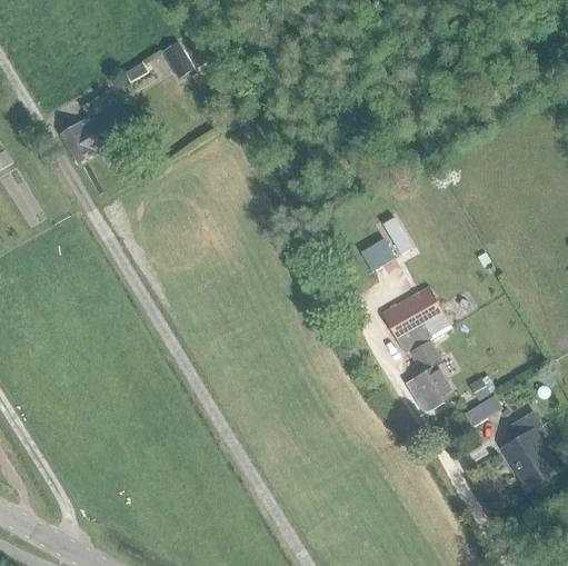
[(141,60),(123,71),(129,81),(148,71),(141,60)]
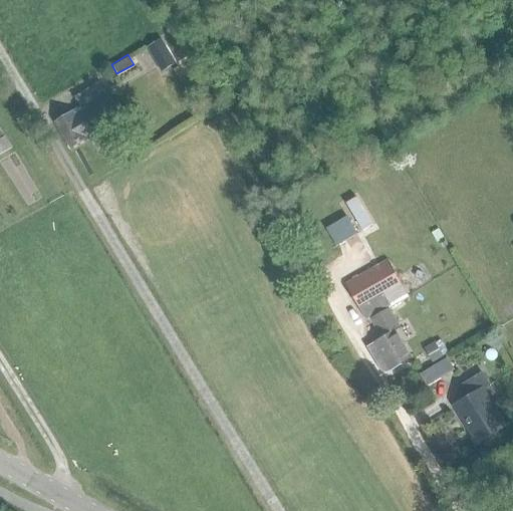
[(52,120),(68,146),(117,116),(104,93),(97,97),(89,85),(71,96),(77,106),(52,120)]
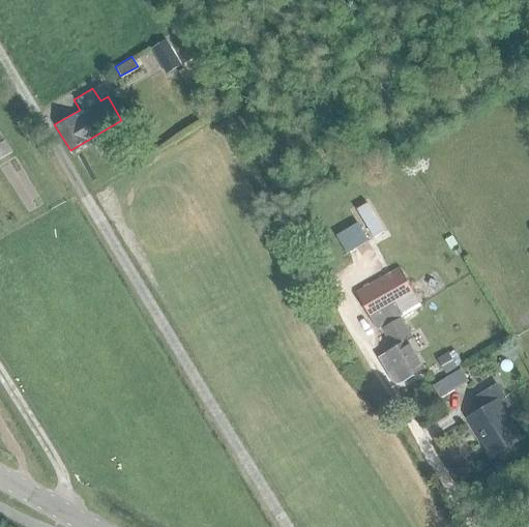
[(0,155),(10,150),(3,138),(0,139),(0,155)]
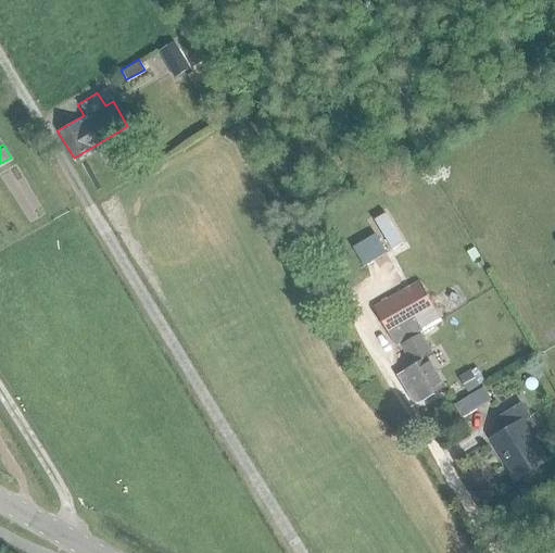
[(345,243),(356,264),(380,251),(369,230),(345,243)]
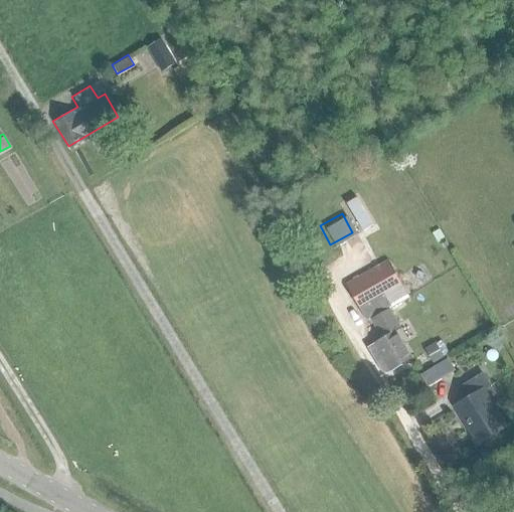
[(366,346),(378,369),(381,371),(385,371),(410,357),(394,330),(400,327),(389,308),(408,297),(386,259),(344,283),(366,321),(367,320),(370,325),(366,327),(369,333),(374,330),(379,338),(366,346)]
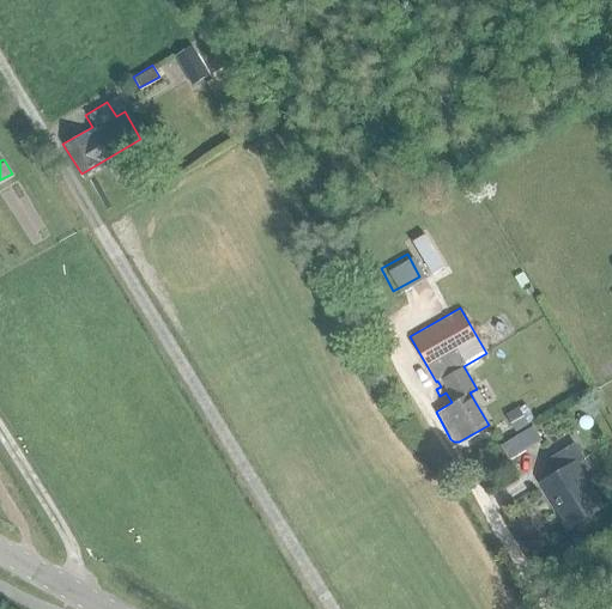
[(517,406),(504,413),(515,430),(527,422),(517,406)]
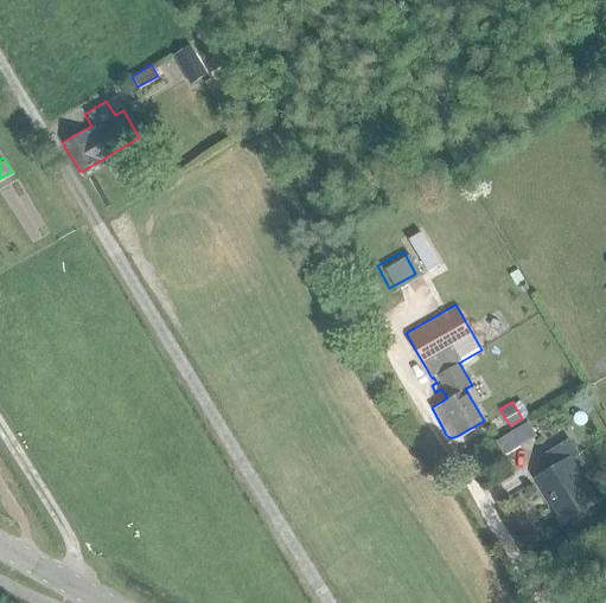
[(495,440),(503,454),(535,434),(527,421),(495,440)]
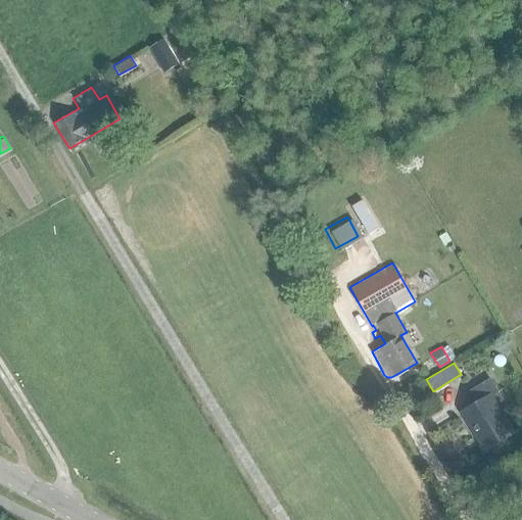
[(460,411),(483,451),(511,434),(488,395),(496,391),(488,377),(461,393),(468,406),(460,411)]
